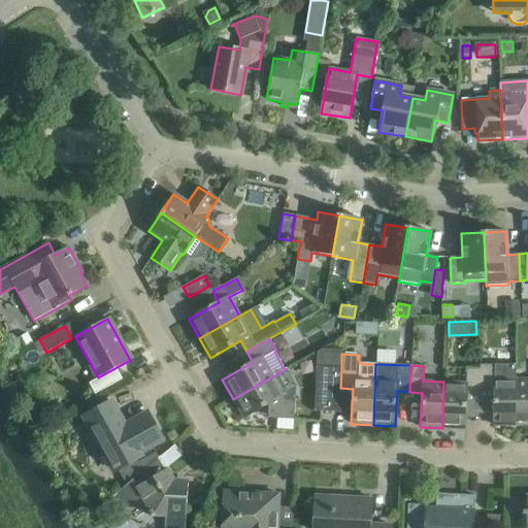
[(515,365),(480,365),(479,369),(479,391),(493,391),(493,426),(516,426),(515,380),(515,365)]
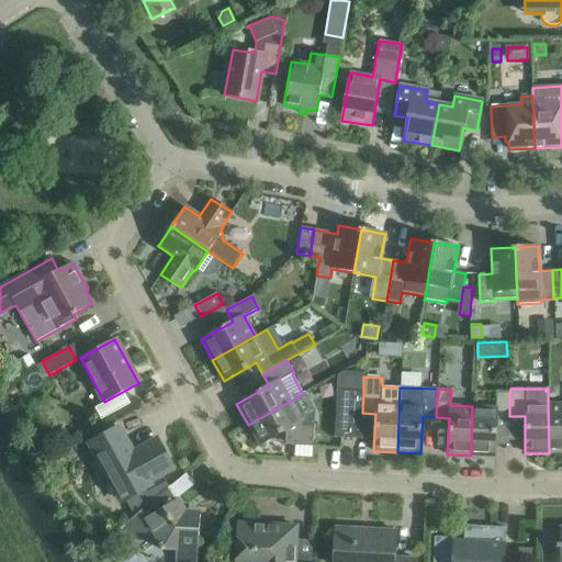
[(337,390),(335,438),(355,439),(356,413),(362,413),(363,391),(337,390)]
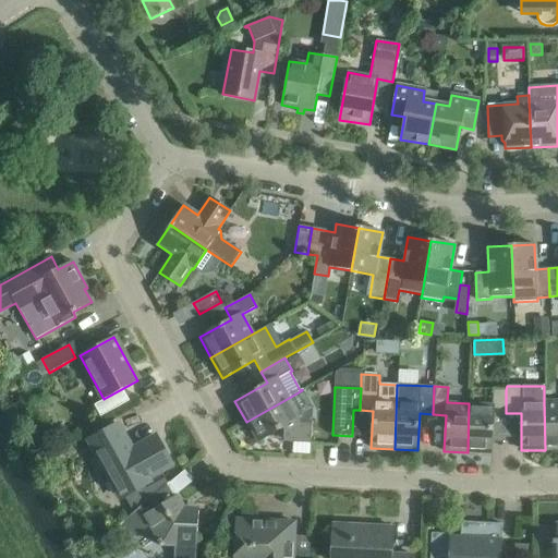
[(492,404),(469,403),(468,452),(490,453),(493,417),(505,417),(506,413),(506,390),(492,389),(492,404)]
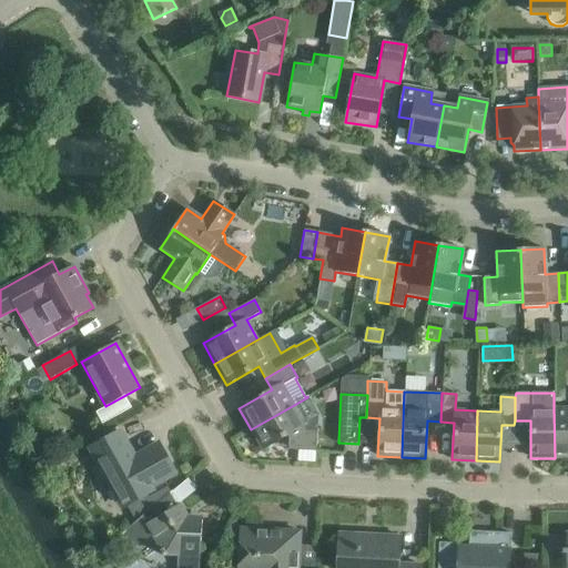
[(294,405),(251,429),(262,449),(287,436),(288,439),(288,446),(295,446),(295,450),(316,452),(317,429),(307,429),(294,405)]
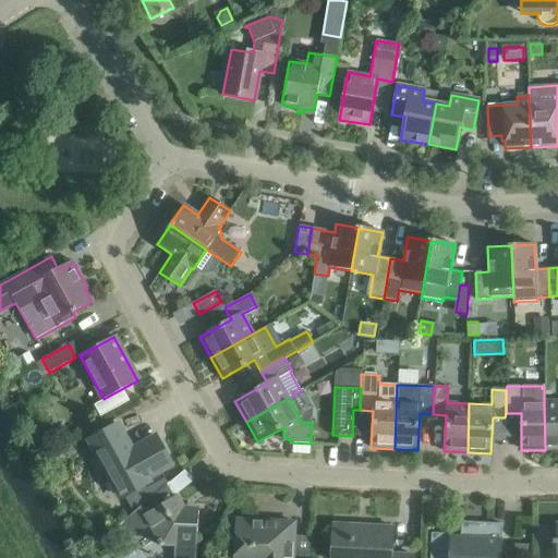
[(557,400),(544,401),(545,450),(557,449),(557,400)]
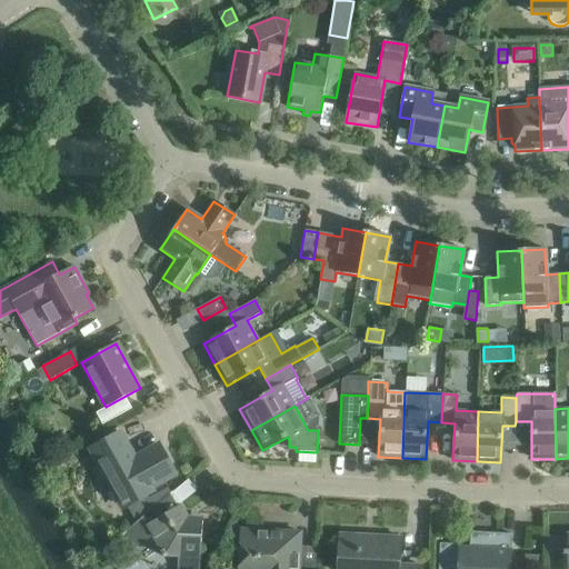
[(119,432),(91,448),(125,508),(127,507),(136,522),(169,495),(171,493),(168,488),(150,498),(148,495),(152,492),(150,488),(176,473),(160,446),(142,456),(130,452),(119,432)]
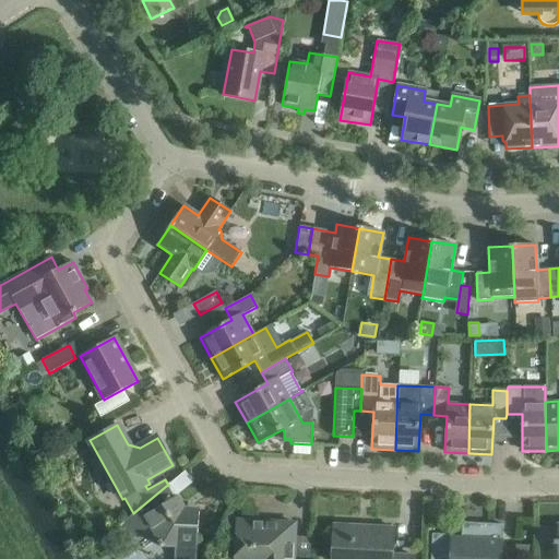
[(133,513),(125,521),(134,537),(151,526),(159,540),(157,543),(161,547),(163,546),(175,546),(174,558),(195,558),(197,547),(199,512),(183,511),(181,510),(174,498),(166,486),(133,513)]
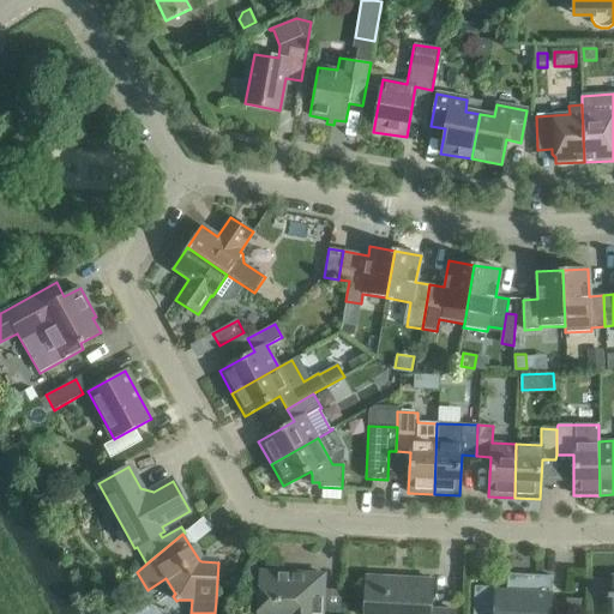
[(321,613),(324,575),(260,572),(258,613),(321,613)]
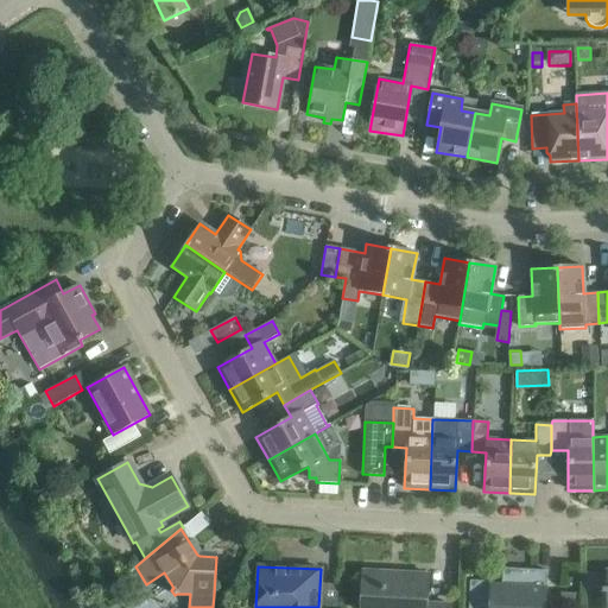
[(544,607),(548,571),(501,569),(501,586),(491,584),(491,582),(469,581),(468,607),(544,607)]
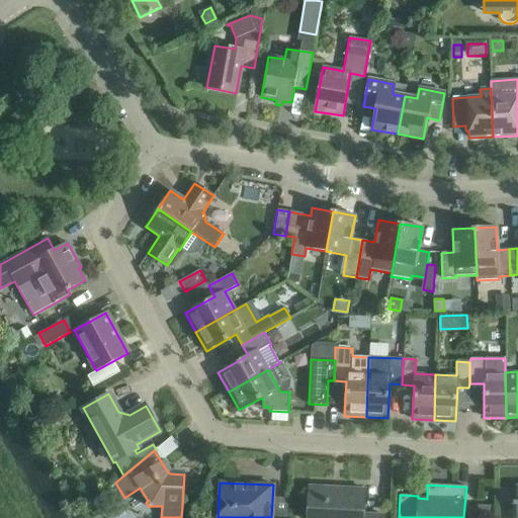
[(110,487),(93,502),(98,509),(115,495),(110,487)]
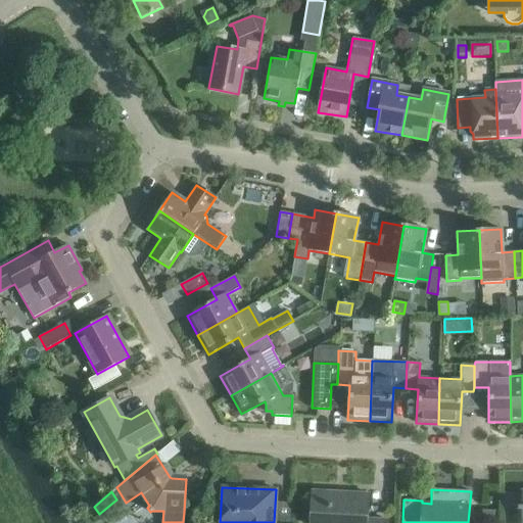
[(386,522),(387,521),(367,519),(368,494),(312,491),(310,522),(386,522)]
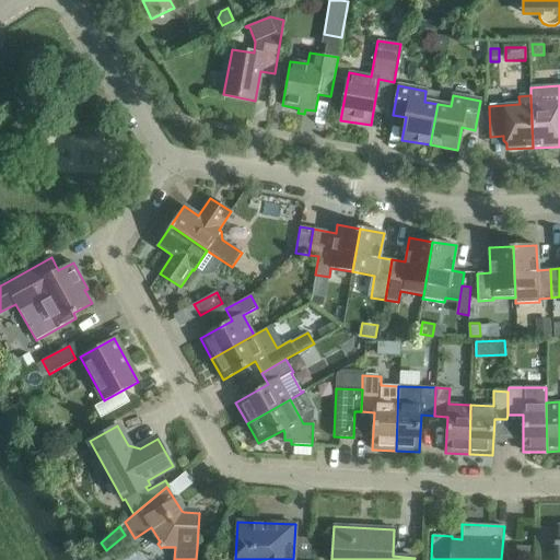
[(527,559),(528,547),(515,546),(514,559),(527,559)]
